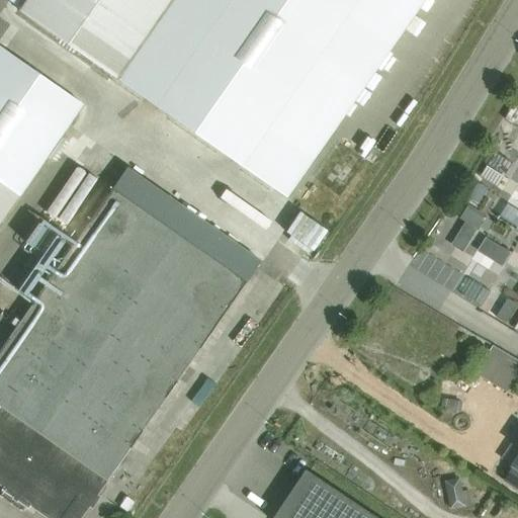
[(27,0),(19,12),(27,17),(116,79),(139,47),(143,41),(171,0),(27,0)]
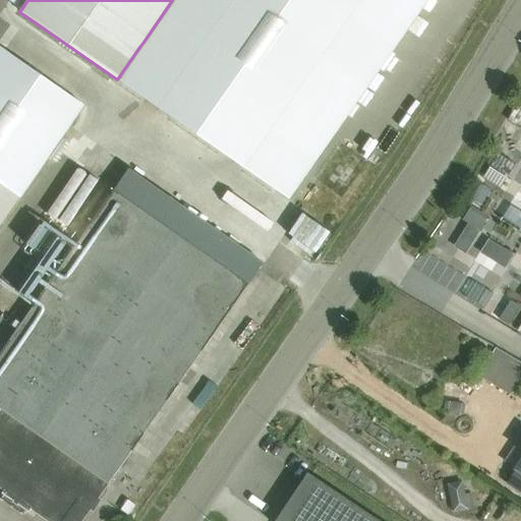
[(172,0),(118,79),(271,185),(398,0),(172,0)]
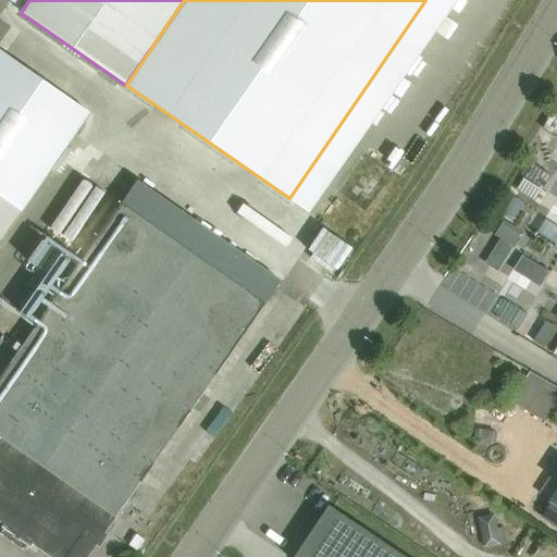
[(0,76),(0,242),(77,132),(0,76)]
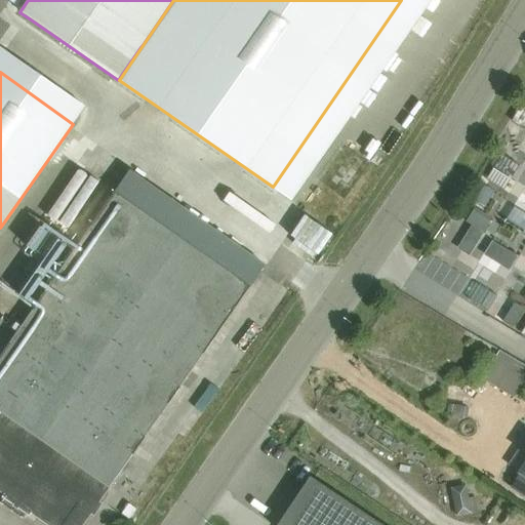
[(44,524),(84,524),(252,288),(117,193),(0,358),(0,413),(0,414),(0,493),(3,496),(1,499),(29,519),(31,515),(44,524)]
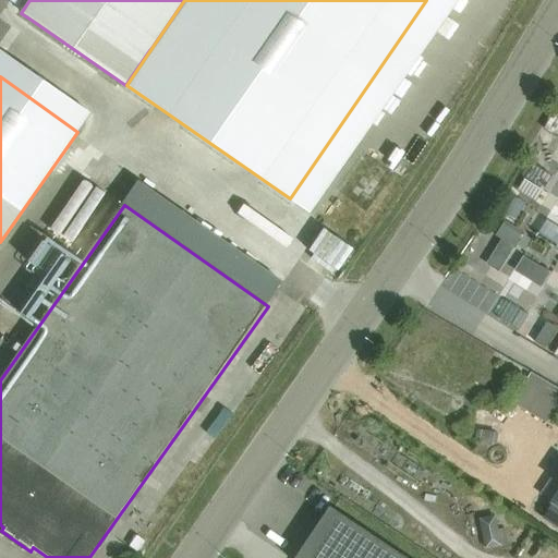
[(521,404),(553,419),(557,404),(557,384),(534,374),(521,404)]
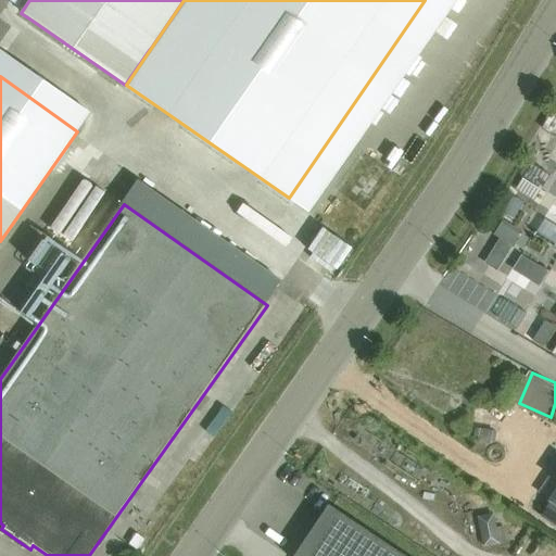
[(555,483),(555,493),(541,516),(555,526),(555,470),(550,480),(555,483)]
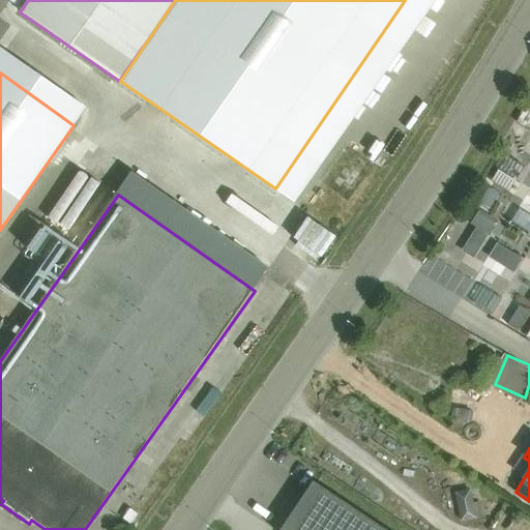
[(385,529),(315,483),(284,529),(385,529)]
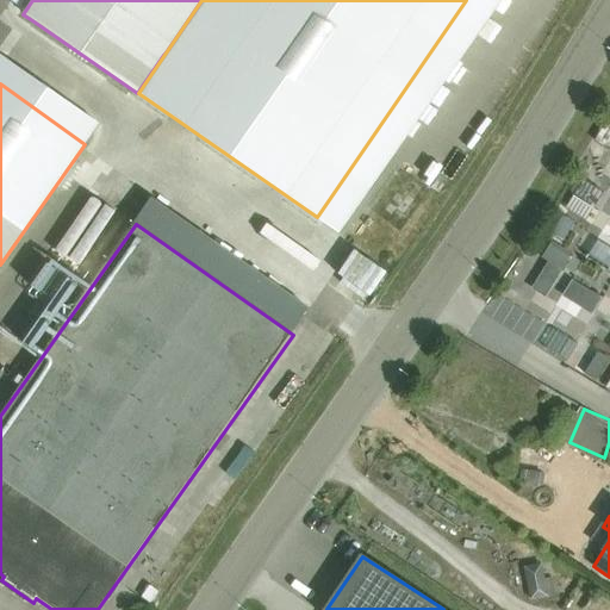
[(542,564),(524,567),(530,601),(556,596),(553,578),(546,579),(542,564)]
